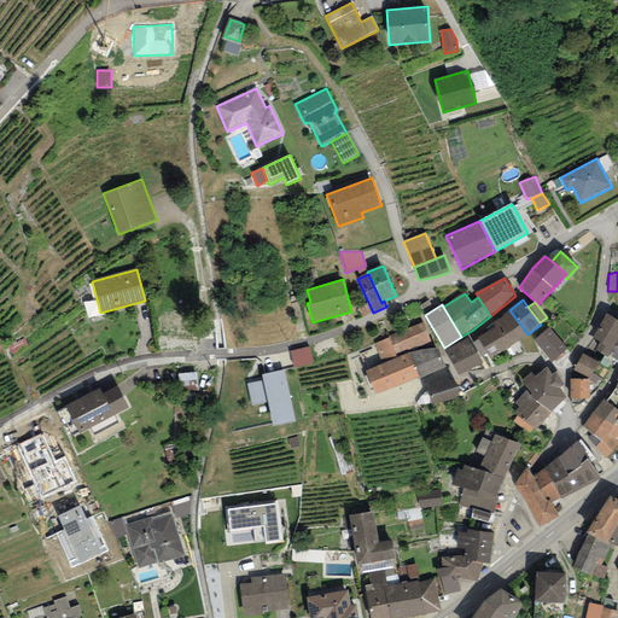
[(490,359),(528,334),(509,310),(502,315),(503,316),(485,328),(489,332),(478,338),(479,339),(488,353),(490,359)]
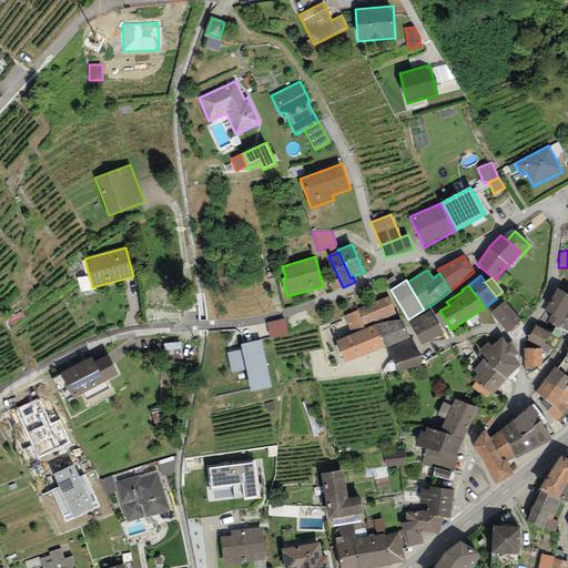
[(551,314),(547,321),(555,327),(565,332),(567,334),(567,293),(567,294),(558,288),(545,310),(551,314)]
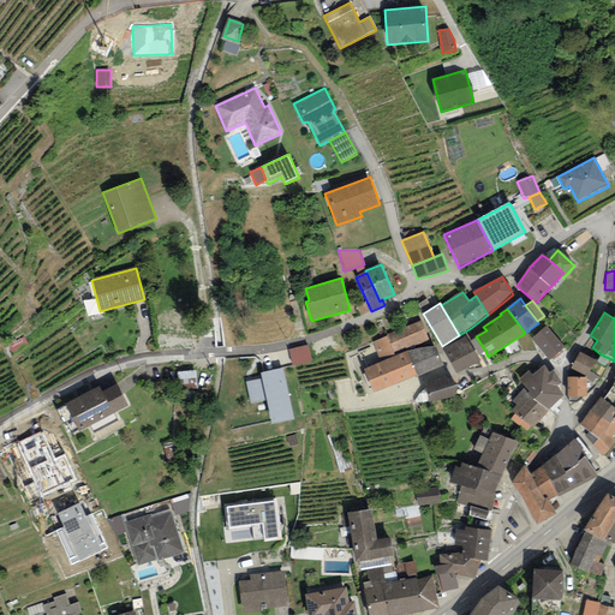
[(422,321),(387,335),(388,336),(395,357),(407,351),(434,346),(422,321)]
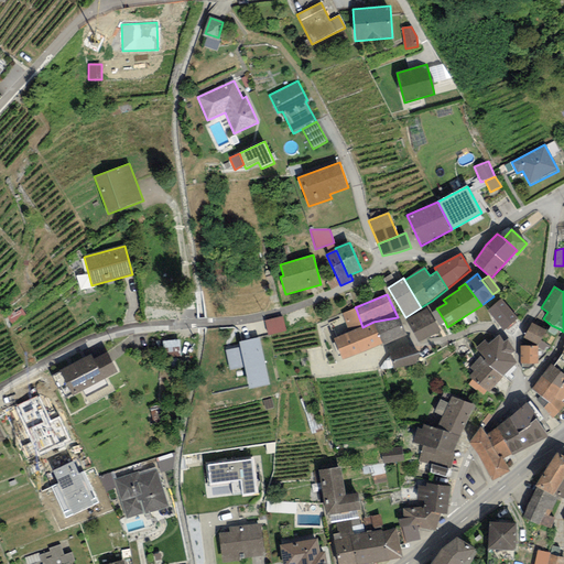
[(487,311),(502,331),(518,320),(501,300),(487,311)]
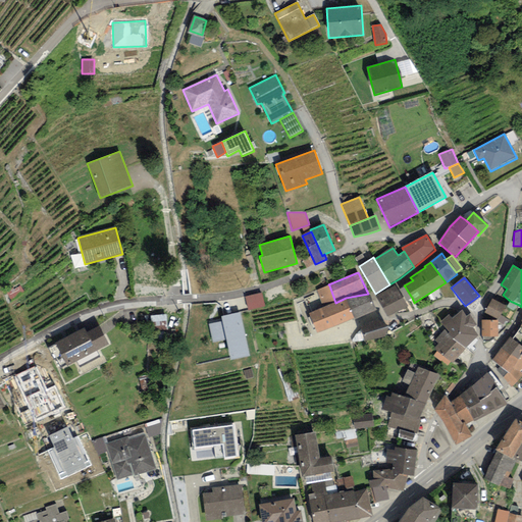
[(335,303),(329,285),(316,291),(323,308),(335,303)]
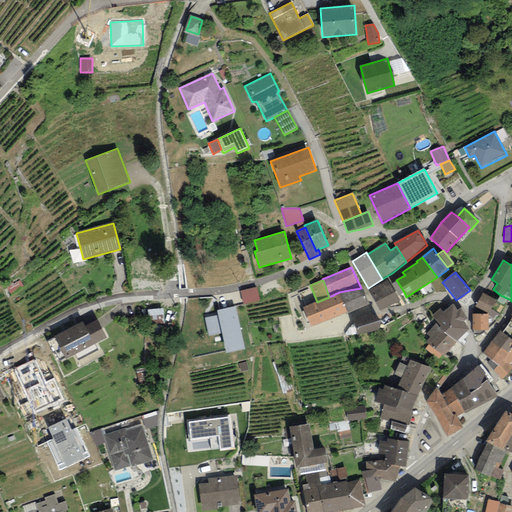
[(389,280),(369,290),(380,311),(399,300),(389,280)]
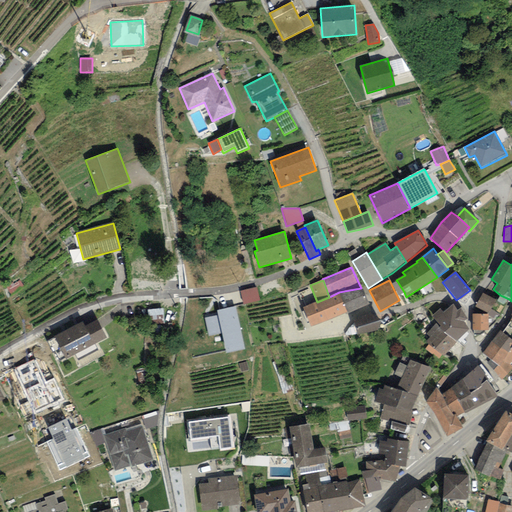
[(397,281),(392,284),(399,295),(404,292),(397,281)]
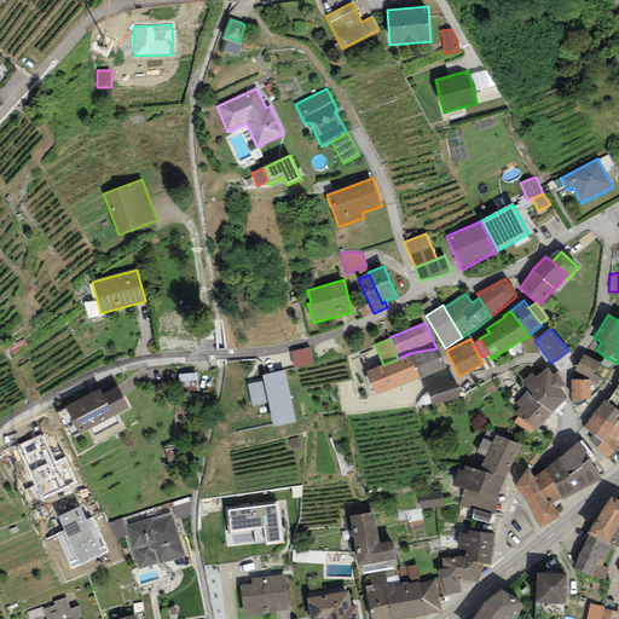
[(311,347),(290,352),(294,368),(314,363),(311,347)]
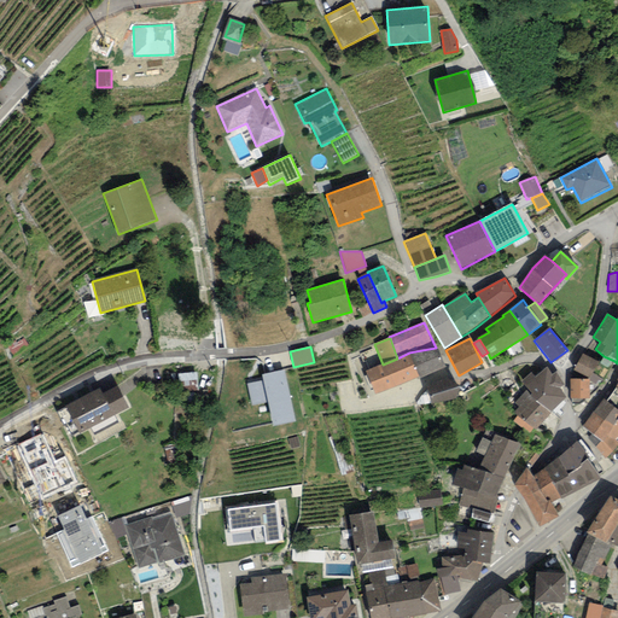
[(444,368),(436,348),(409,353),(420,377),(421,379),(444,368)]
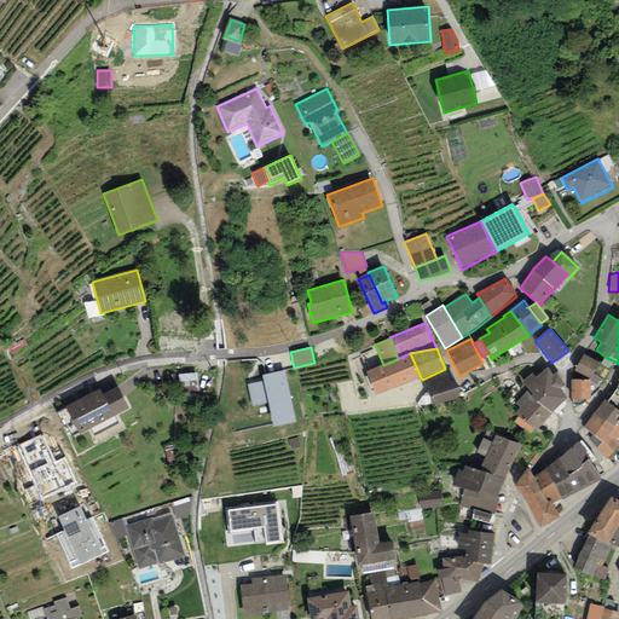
[(376,395),(421,377),(410,353),(398,359),(383,365),(366,372),(376,395)]
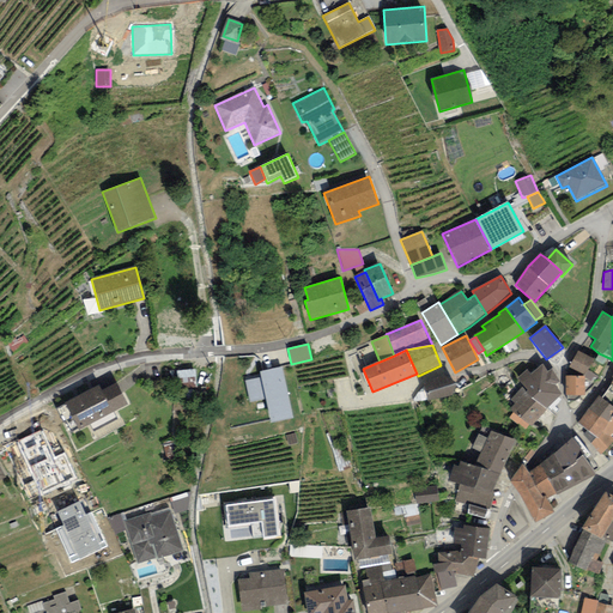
[(595,360),(577,351),(569,368),(584,376),(596,383),(610,358),(599,353),(595,360)]
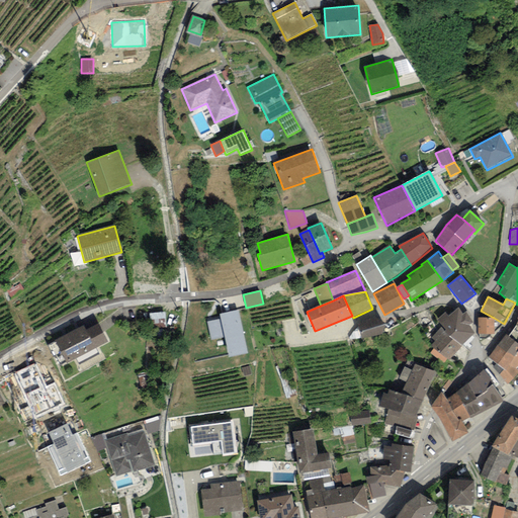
[(445,313),(437,319),(443,326),(460,346),(476,334),(468,326),(473,322),(465,313),(463,314),(458,308),(448,316),(445,313)]
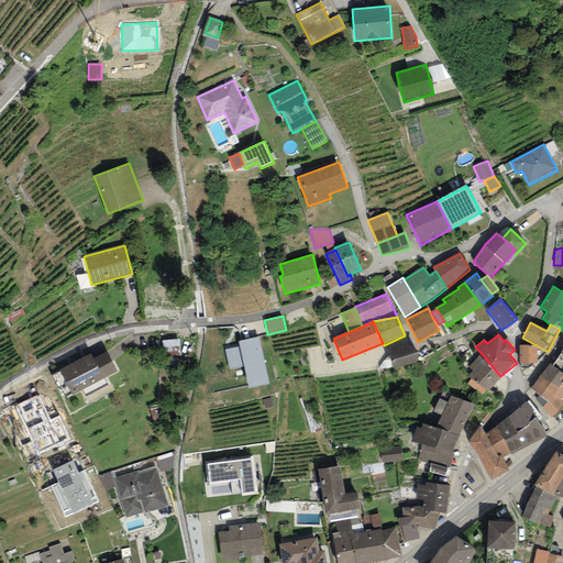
[(258,337),(239,341),(240,346),(225,350),(230,370),(243,367),(249,389),(269,385),(258,337)]
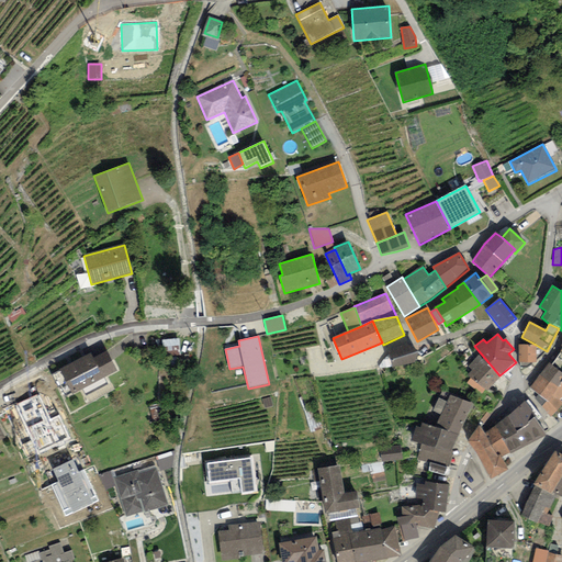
[(413,345),(389,351),(393,368),(418,361),(413,345)]
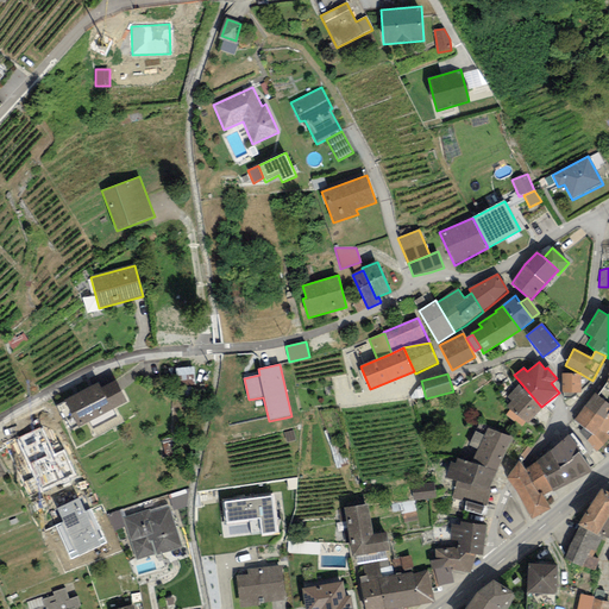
[(581,374),(562,374),(562,393),(581,393),(581,374)]
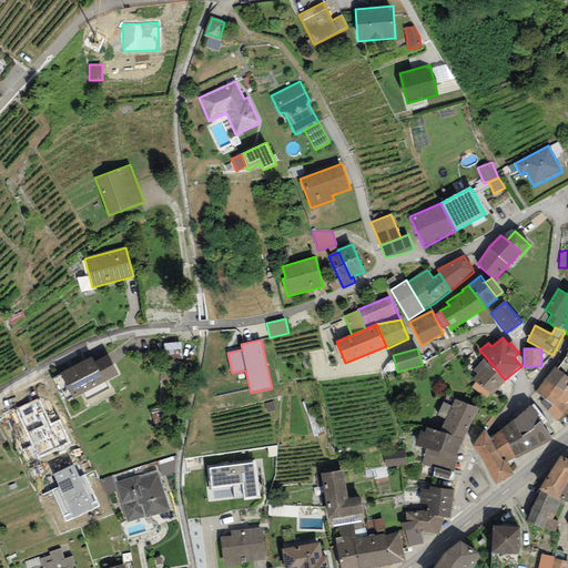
[(60,374),(73,398),(119,375),(108,355),(94,362),(91,357),(60,374)]
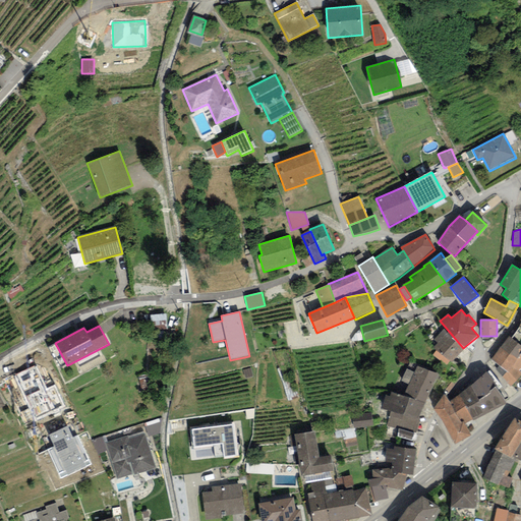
[(463,348),(446,328),(435,339),(439,343),(433,347),(452,362),(463,348)]
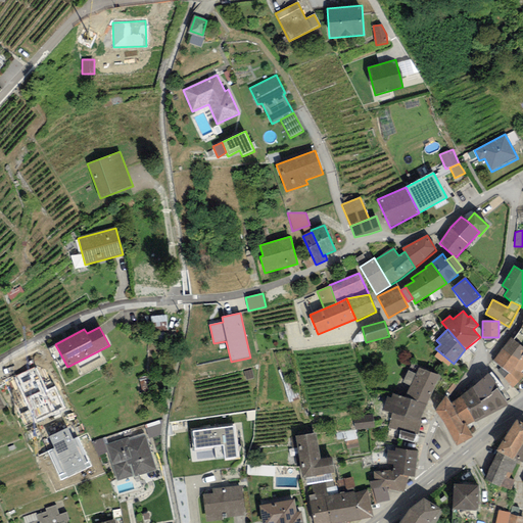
[(513,339),(511,338),(492,362),(501,367),(497,371),(512,389),(522,378),(522,375),(520,373),(522,368),(522,358),(522,354),(522,330),(521,329),(513,339)]
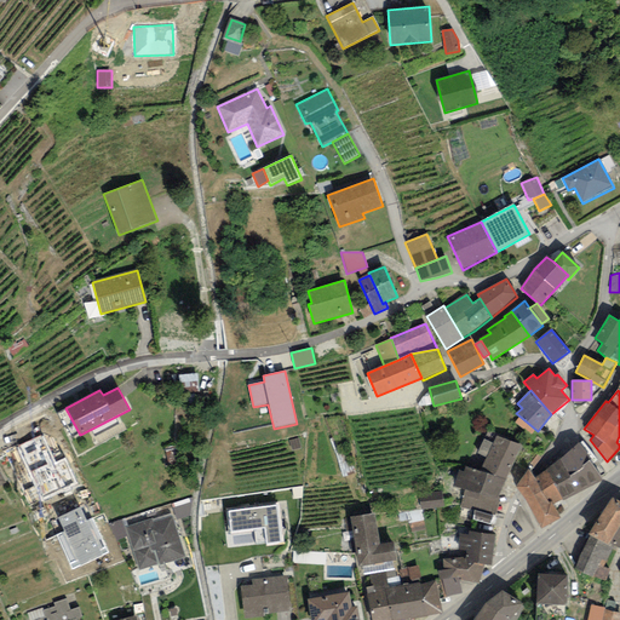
[(17,447),(42,500),(78,484),(65,459),(55,464),(41,436),(17,447)]
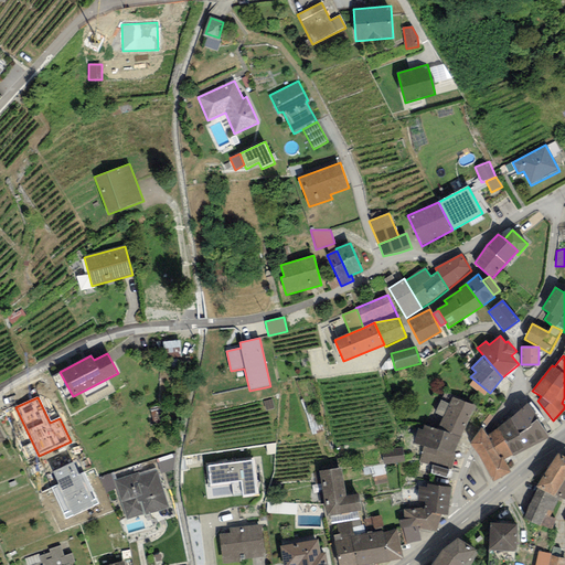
[(475,406),(451,397),(449,404),(441,400),(435,414),(443,417),(437,429),(460,437),(475,406)]
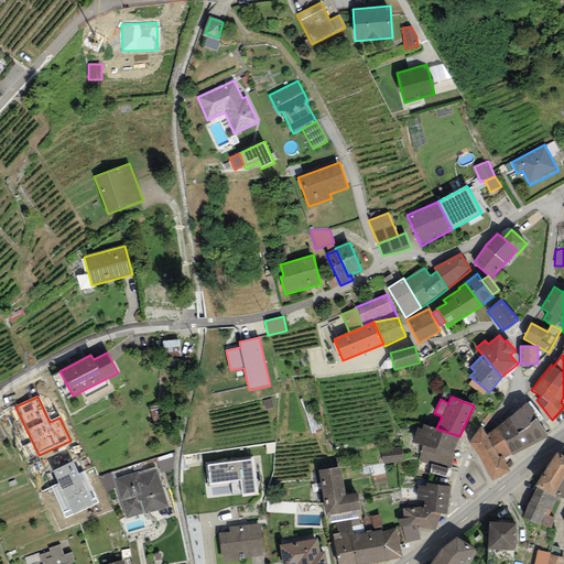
[(527,402),(497,427),(503,440),(511,456),(548,436),(527,402)]
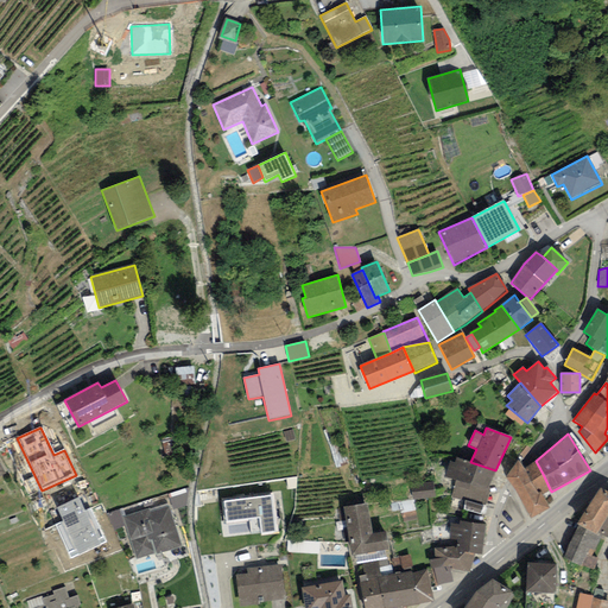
[(489,489),(495,470),(470,462),(455,458),(454,463),(450,462),(445,476),(456,480),(489,489)]
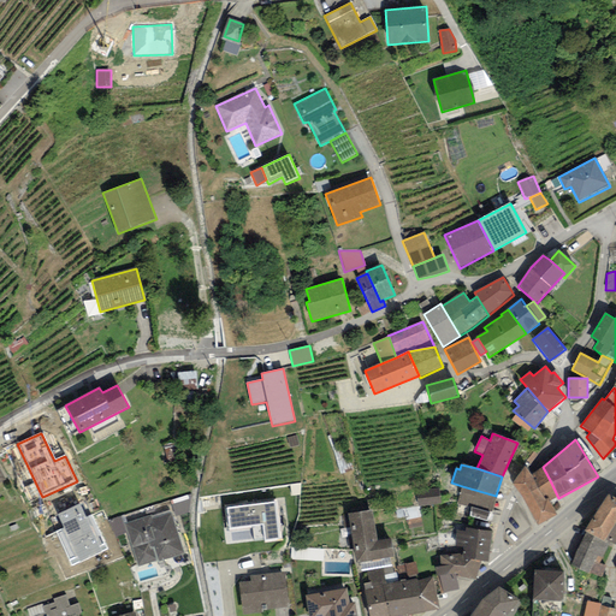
[(513,483),(522,497),(550,480),(543,467),(531,475),(526,466),(513,483)]
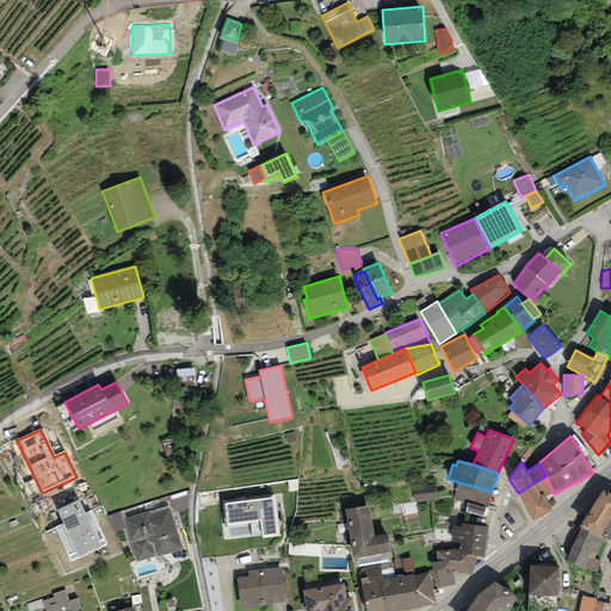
[(554,494),(545,476),(518,493),(532,523),(553,511),(545,498),(554,494)]
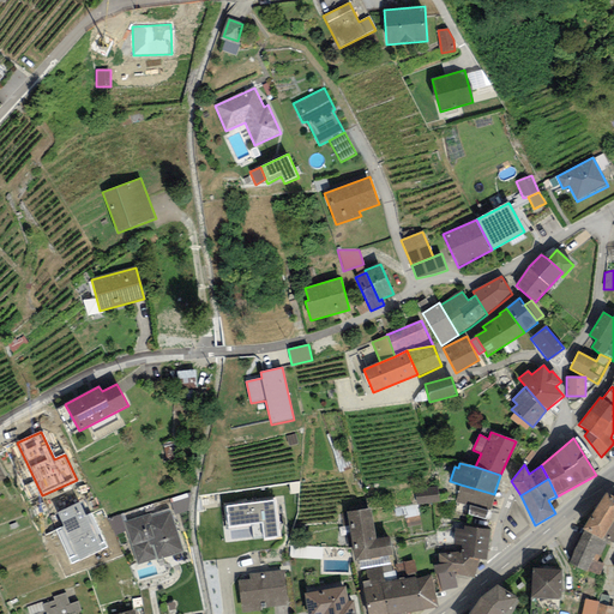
[(494,494),(461,485),(456,503),(470,506),(468,515),(486,519),(489,510),(491,511),(494,494)]
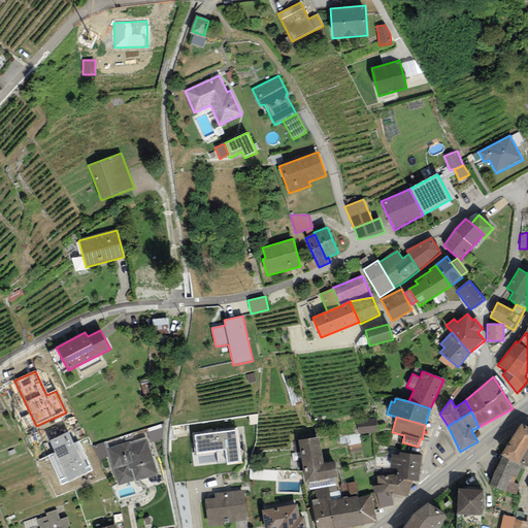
[(376,418),(357,421),(359,432),(377,430),(376,418)]
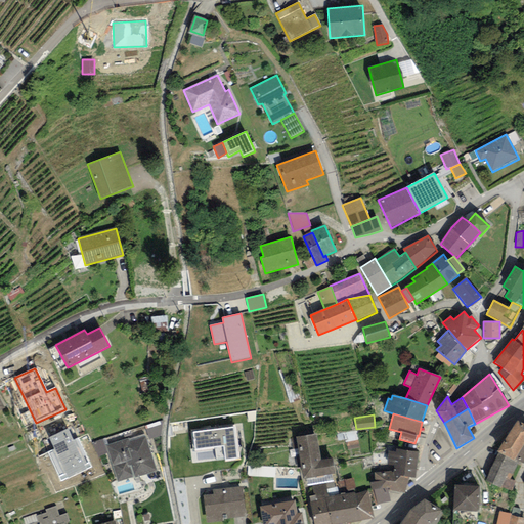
[(523,444),(523,424),(516,420),(497,451),(499,452),(515,461),(516,459),(517,456),(523,444)]
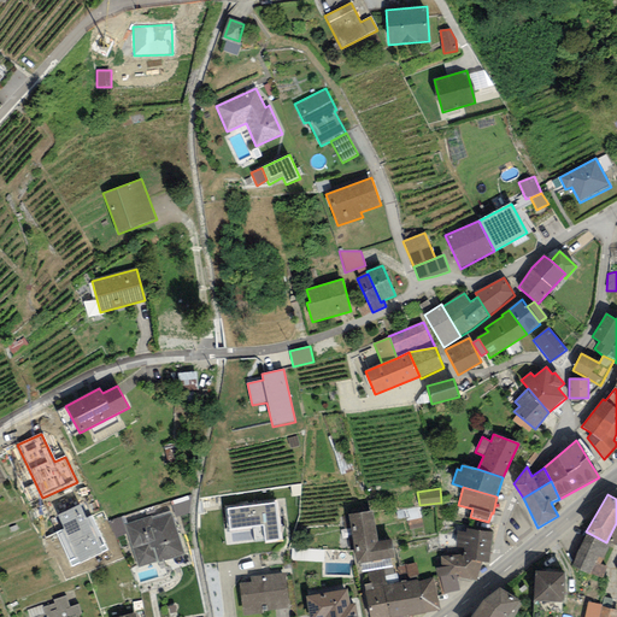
[(277,501),(225,509),(228,530),(263,526),(265,545),(282,542),(277,501)]
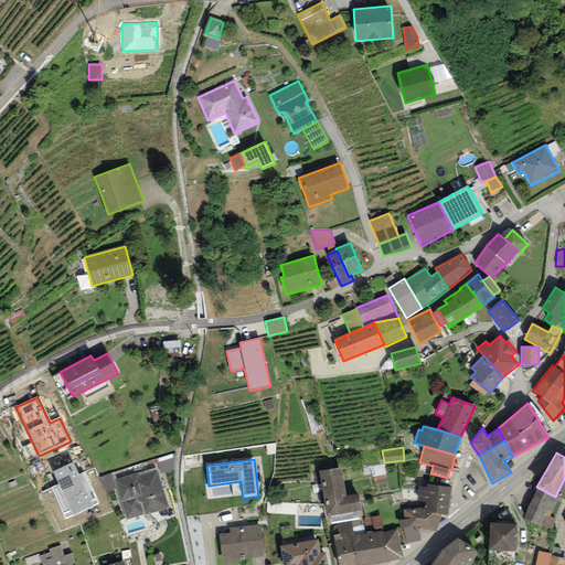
[(66,519),(99,503),(85,472),(80,476),(73,461),(52,471),(59,484),(52,488),(66,519)]
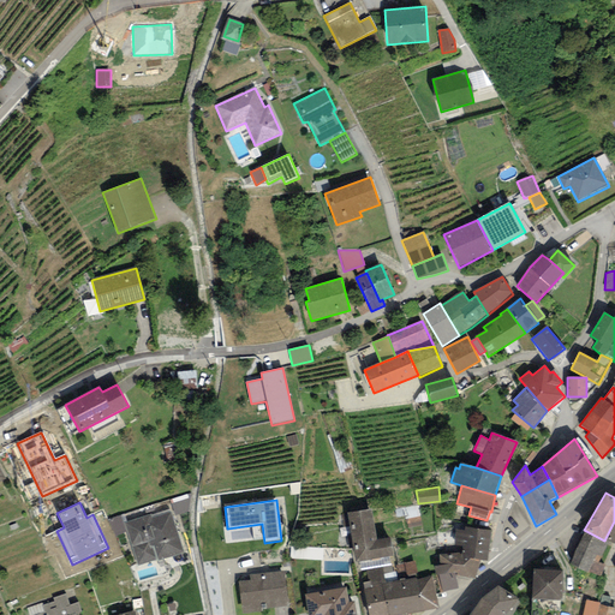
[(371,509),(347,514),(356,562),(359,562),(389,557),(393,556),(390,538),(376,541),(371,509)]
